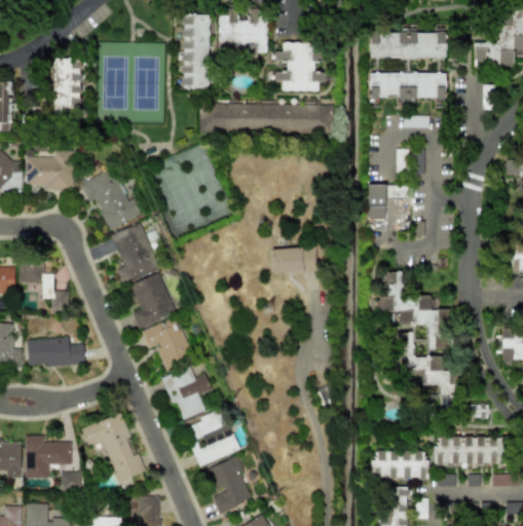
[(219,51),(267,51),(268,9),(246,8),(246,17),(238,17),(238,8),(229,7),(229,15),(219,15),(219,51)]
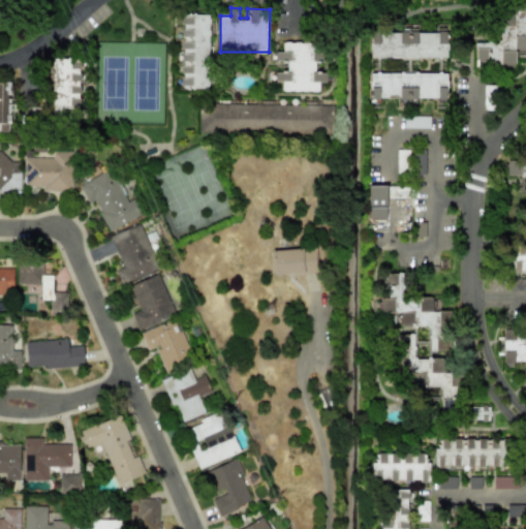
[(525,7),(516,8),(517,17),(502,18),(503,42),(477,43),(478,65),(518,64),(517,51),(525,50),(525,7)]
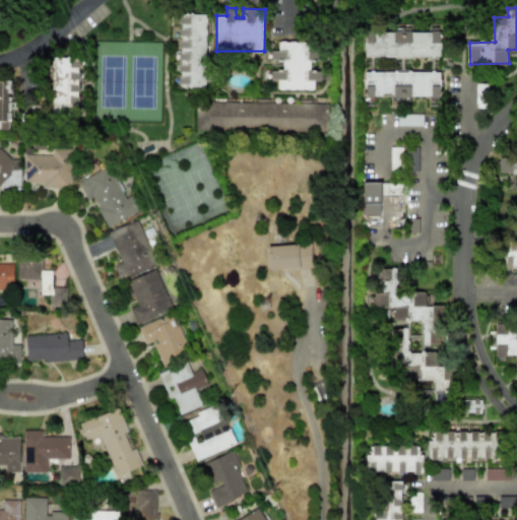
[(207,14),(181,14),(180,86),(207,86),(207,14)]
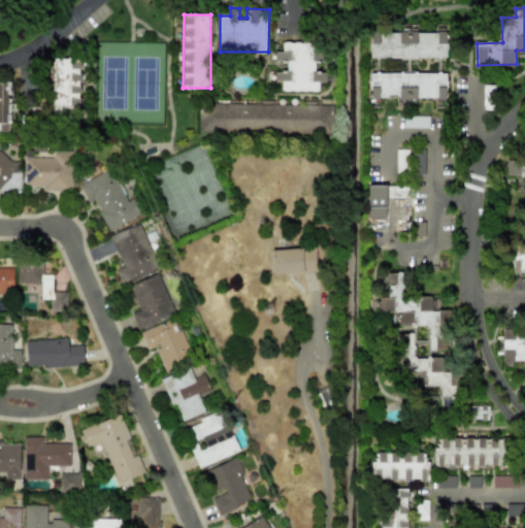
[(448,59),(448,32),(419,32),(419,31),(371,30),(371,58),(448,59)]
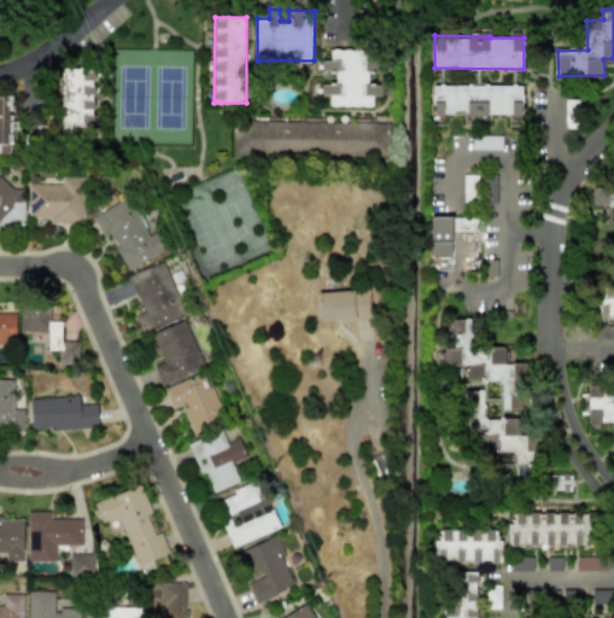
[(375,108),(375,97),(384,97),(384,85),(370,85),(369,73),(379,73),(379,59),(369,59),(369,50),(332,50),(332,60),(323,60),(323,71),(338,71),(338,83),(322,83),(322,95),(332,95),(332,108),(375,108)]
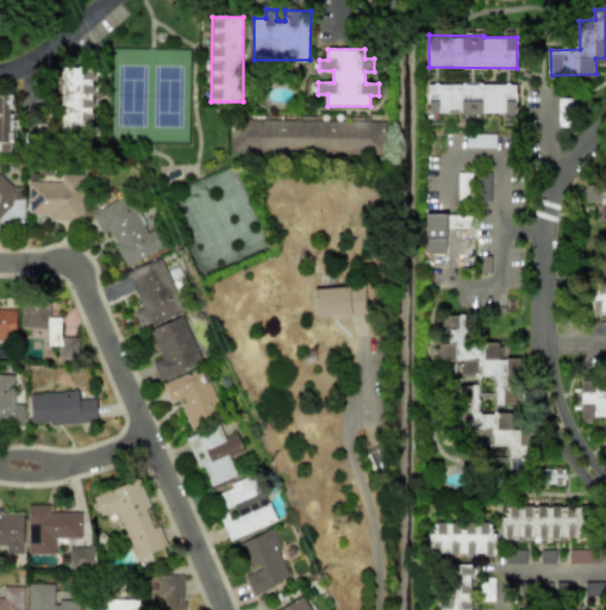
[(62,134),(94,134),(94,68),(63,68),(62,134)]
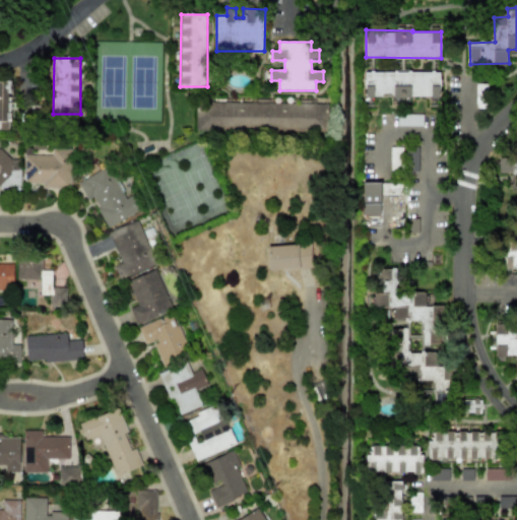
[(366,72),(366,98),(441,98),(441,72),(366,72)]
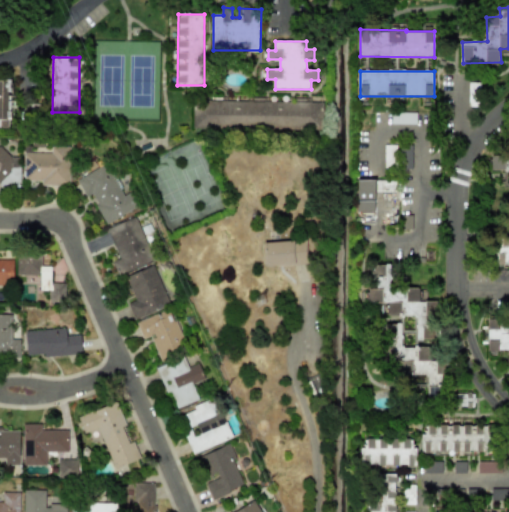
[(0,127),(11,127),(11,106),(13,106),(13,79),(0,79),(0,127)]
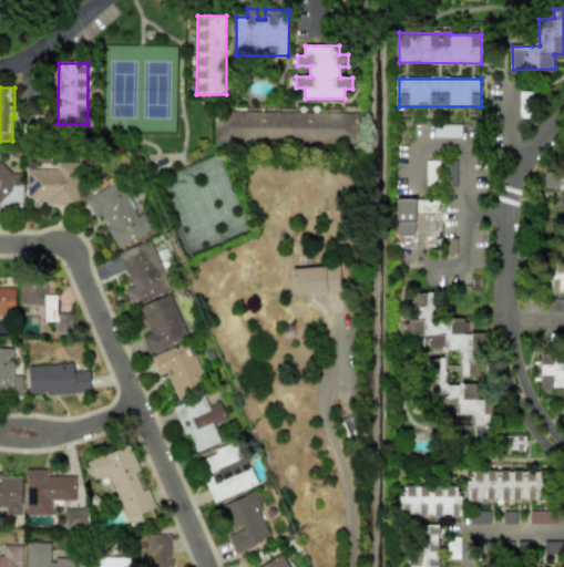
[(522,91),(521,117),(533,119),(533,92),(522,91)]
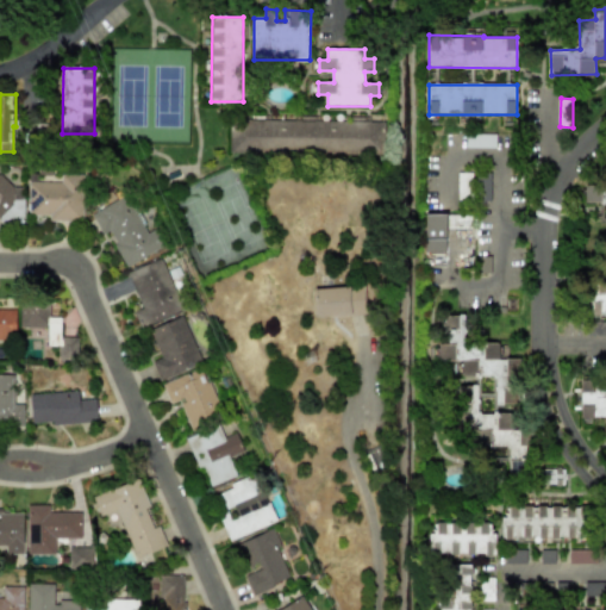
[(387,122),(232,119),(232,151),(387,155),(387,122)]
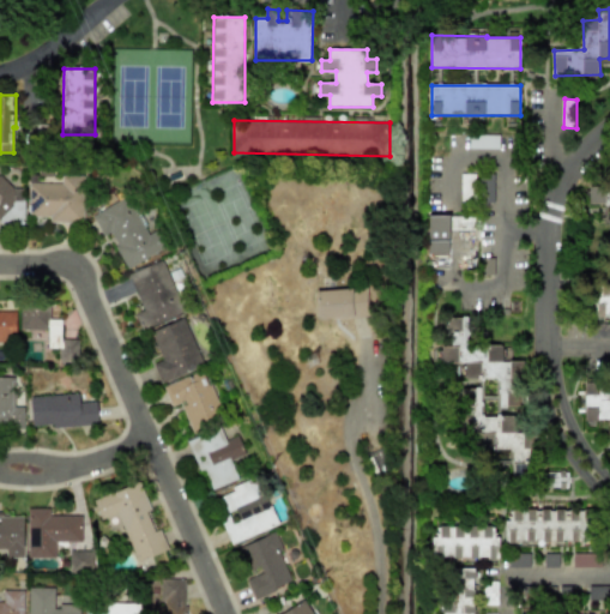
[(501,149),(501,136),(471,136),(471,149),(501,149)]
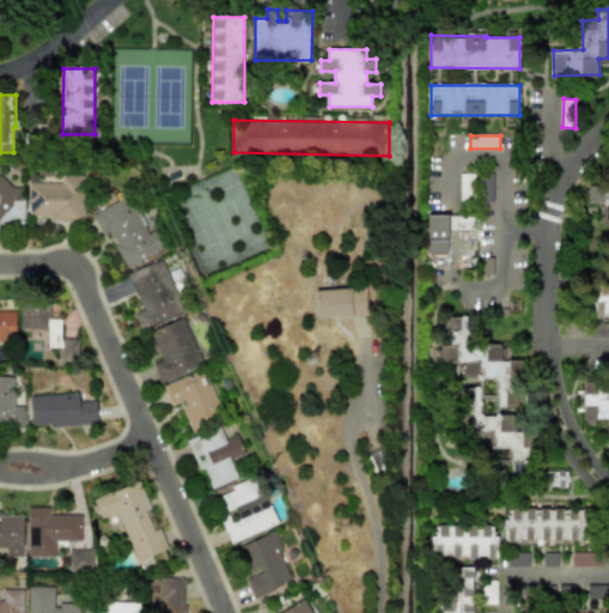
[(462,201),(475,201),(475,174),(463,174),(462,201)]
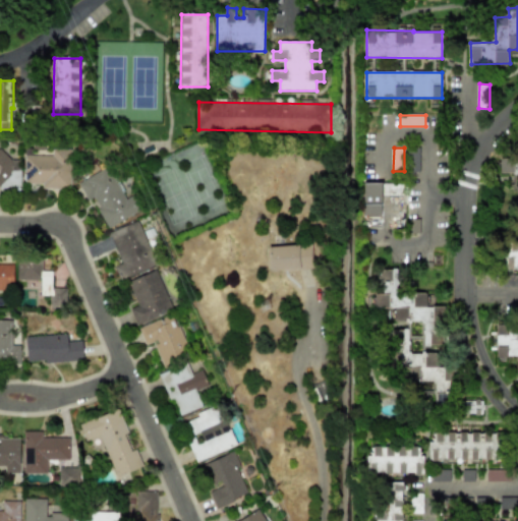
[(7,149),(0,149),(0,187),(22,187),(21,160),(8,160),(7,149)]
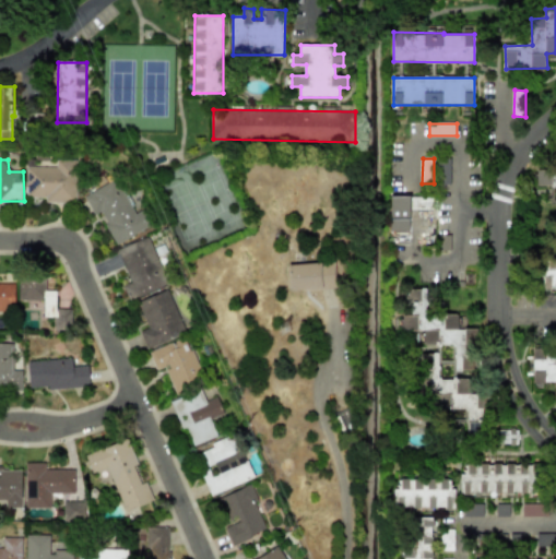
[(79,161),(59,159),(58,167),(28,167),(27,197),(47,197),(47,202),(78,202),(79,161)]
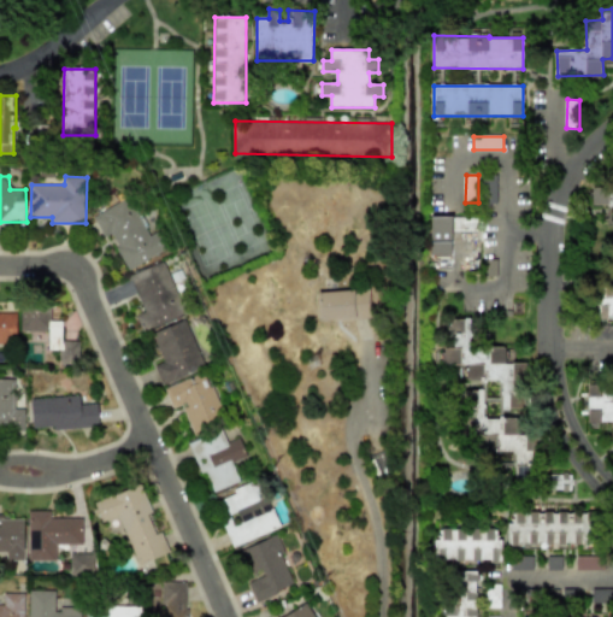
[(612,188),(594,187),(593,205),(612,205),(612,188)]
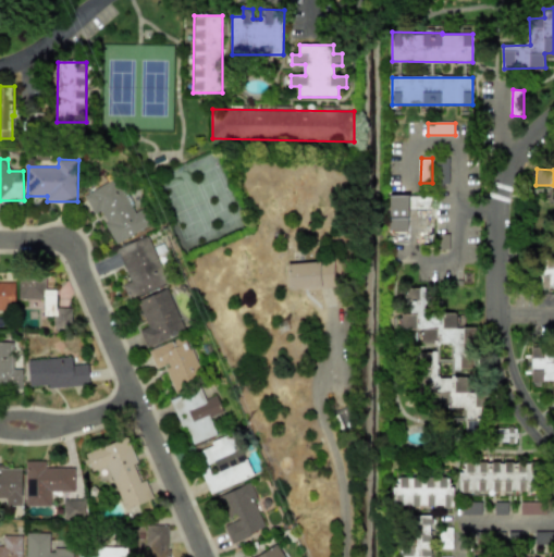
[(154,226),(146,209),(135,213),(120,178),(86,194),(95,214),(101,211),(115,243),(154,226)]
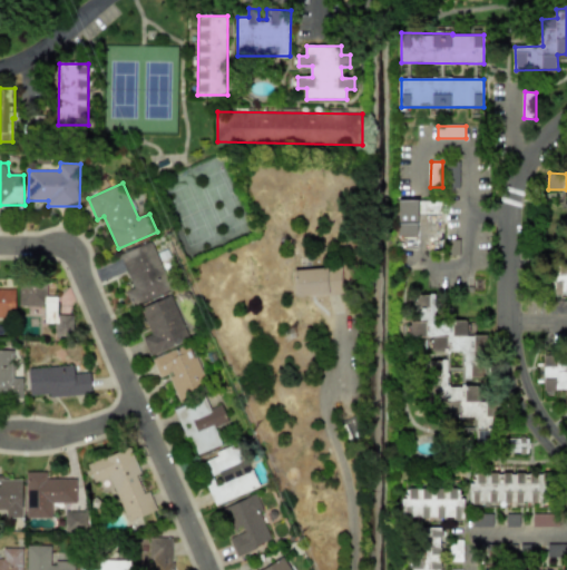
[(399,236),(419,236),(419,200),(400,199),(399,236)]
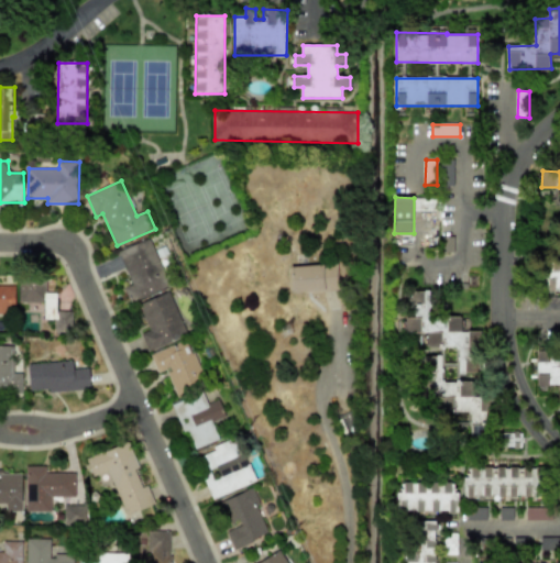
[(133,285),(125,287),(131,302),(171,287),(153,239),(120,251),(133,285)]
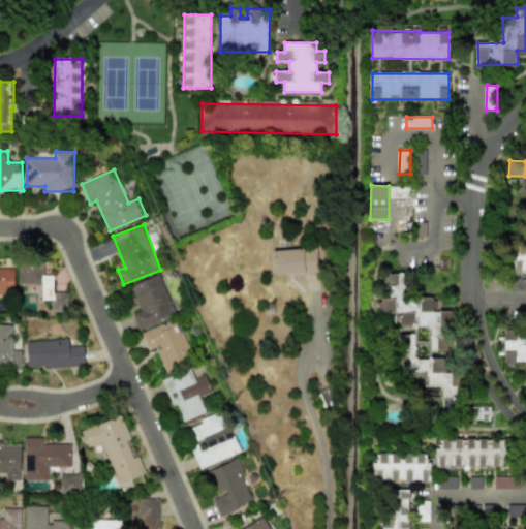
[(516,274),(525,273),(525,244),(515,245),(516,274)]
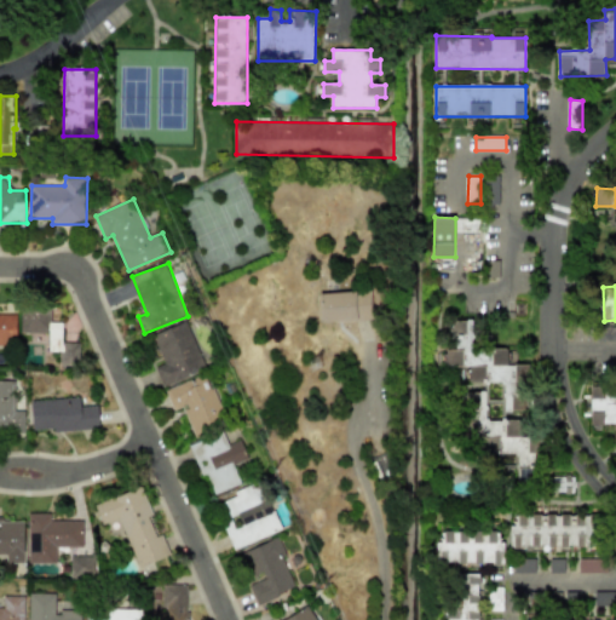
[(322,293),(323,322),(373,320),(372,291),(322,293)]
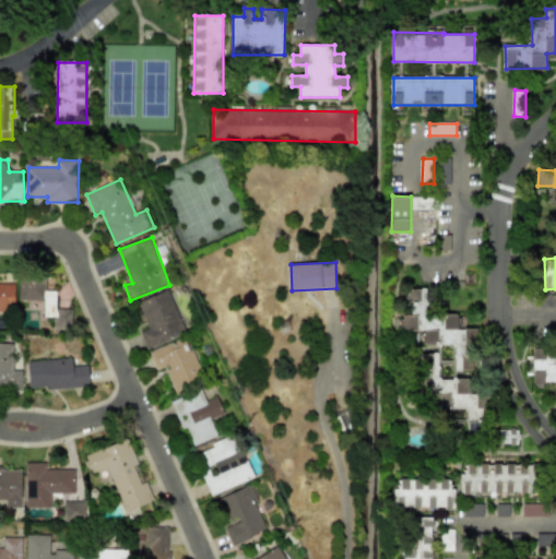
[(74,309),(58,309),(58,290),(48,290),(48,276),(21,275),(21,300),(46,300),(46,317),(56,317),(55,330),(74,330),(74,309)]
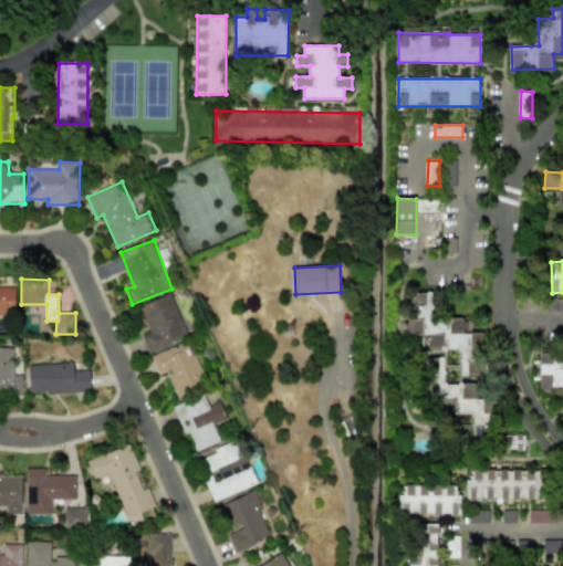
[(17,286),(0,286),(0,315),(17,315),(17,286)]
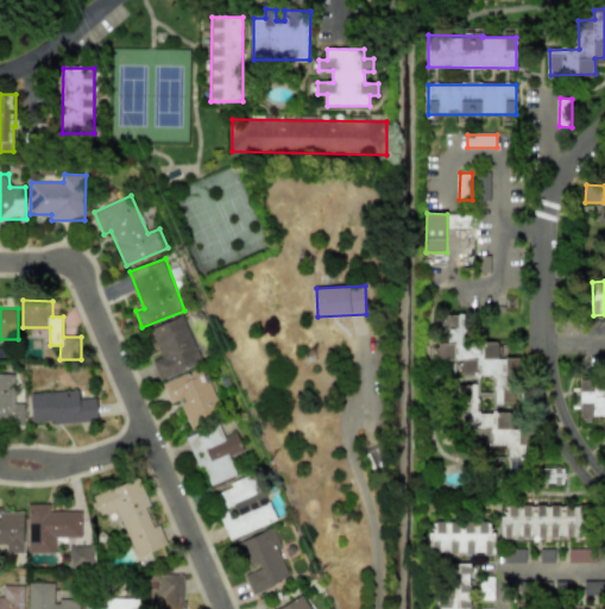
[(438,358),(462,363),(461,372),(498,378),(492,414),(476,412),(480,387),(466,384),(460,426),(484,431),(481,443),(511,447),(508,471),(524,473),(531,429),(512,426),(515,414),(497,410),(498,403),(516,406),(523,359),(499,356),(502,345),(467,339),(471,316),(447,313),(442,344),(440,343),(438,358)]
